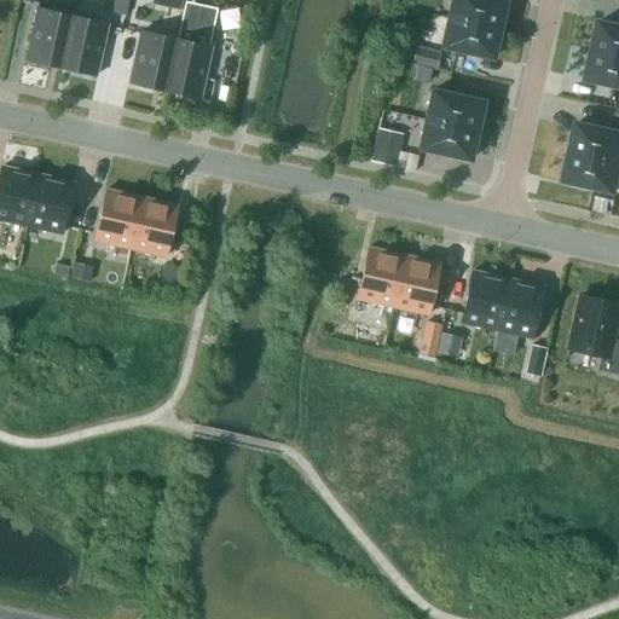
[(113,0),(111,10),(126,13),(128,0),(113,0)]
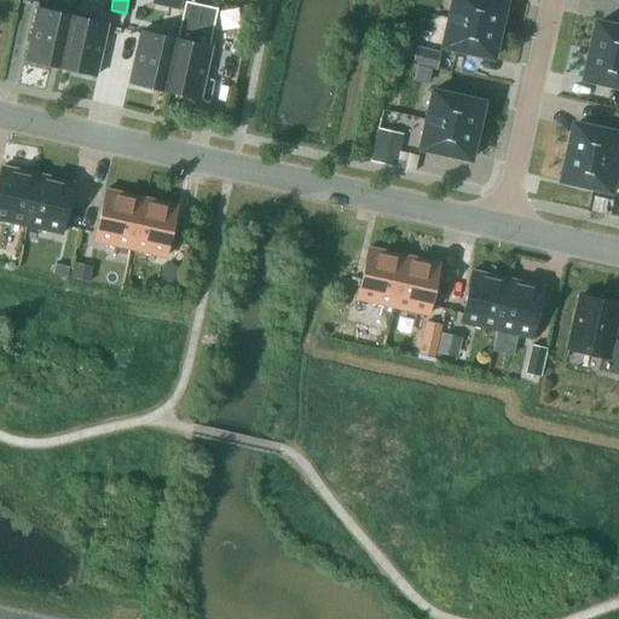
[(177,39),(165,90),(201,98),(212,46),(209,46),(218,7),(185,0),(177,39)]
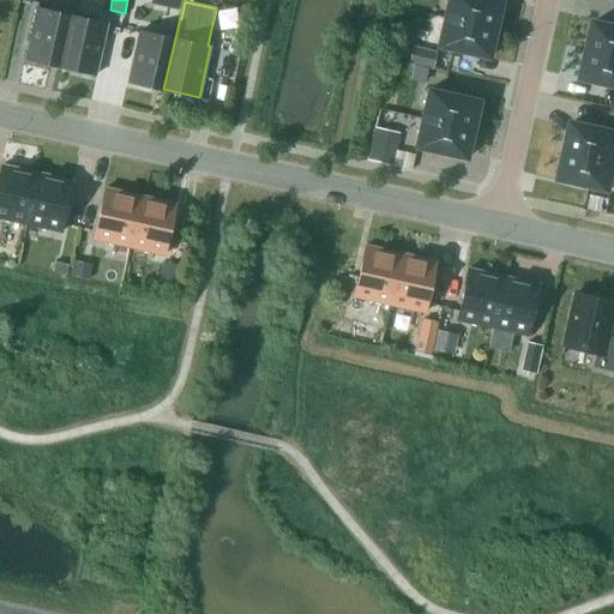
[(449,0),(445,18),(495,29),(500,0),(449,0)]
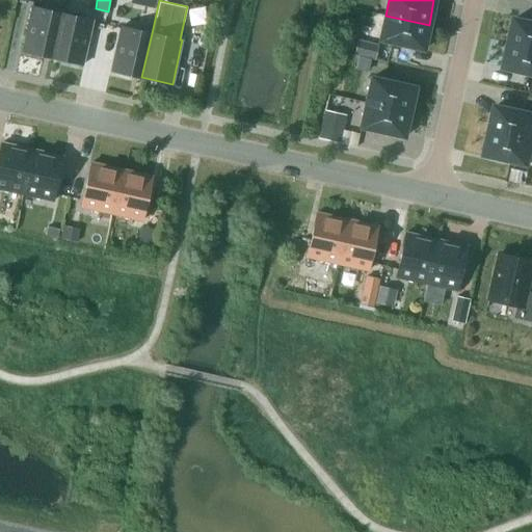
[(122,26),(111,71),(141,77),(152,33),(151,32),(157,8),(145,5),(139,30),(122,26)]
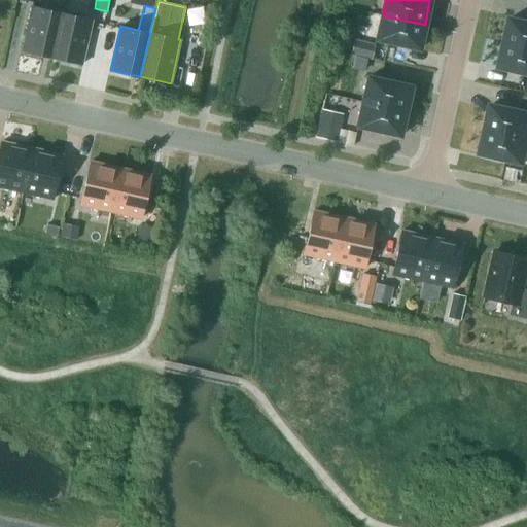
[(22,50),(51,57),(62,12),(32,6),(22,50)]
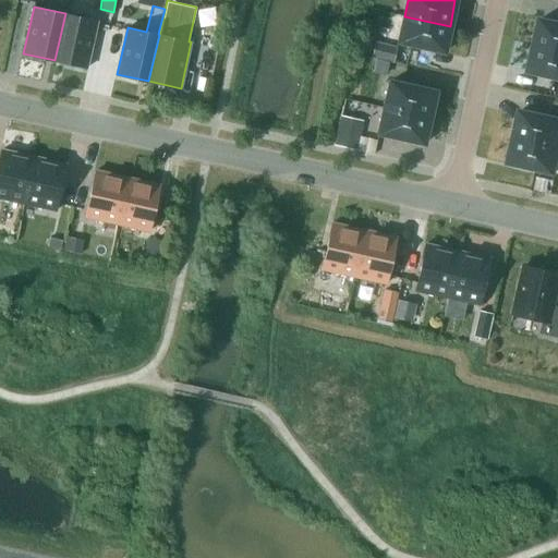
[(87,68),(97,21),(65,13),(55,60),(87,68)]
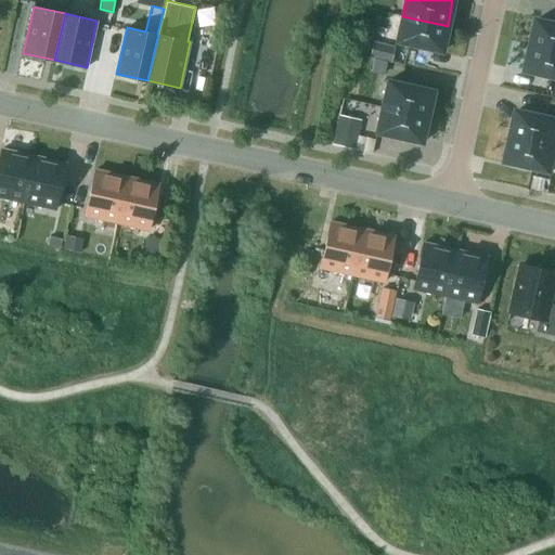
[(402,16),(397,42),(441,52),(448,26),(402,16)]
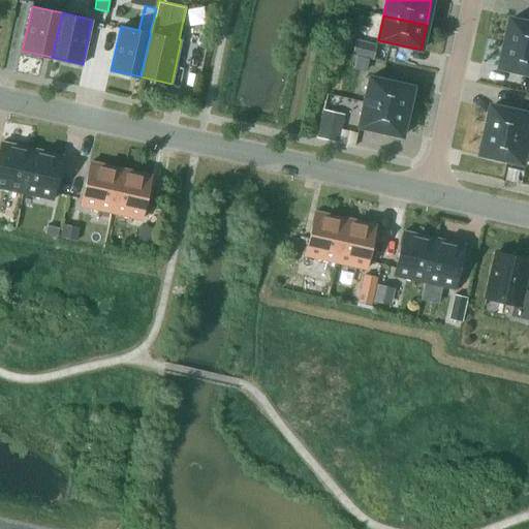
[(528,21),(512,18),(507,42),(528,47),(528,21)]
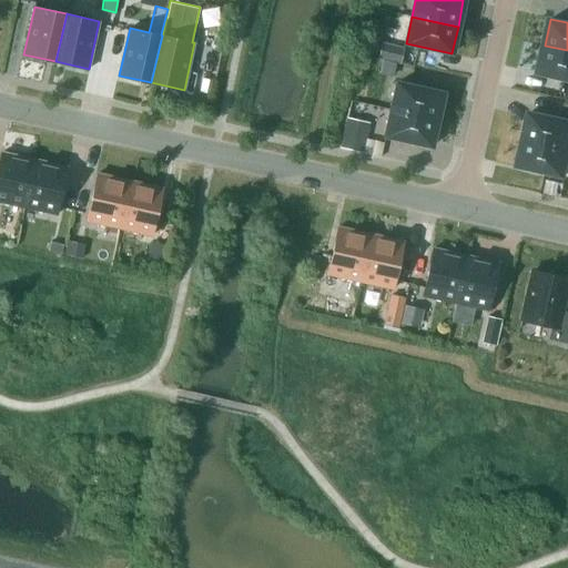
[(404,47),(382,42),(378,58),(401,63),(404,47)]
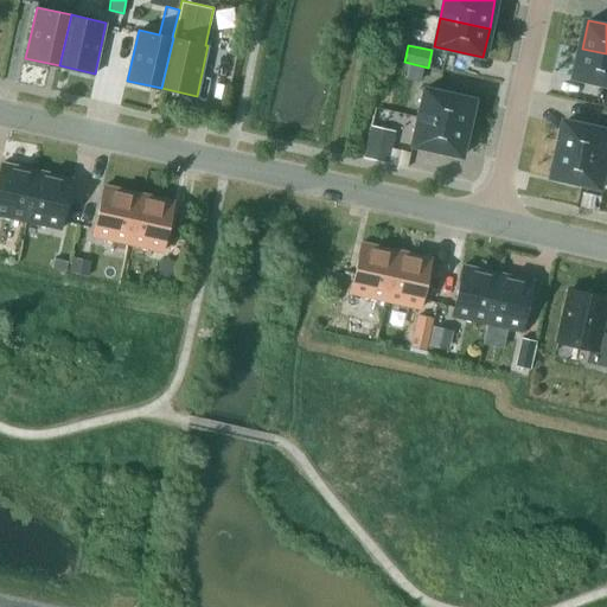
[(606,83),(606,53),(582,49),(575,77),(606,83)]
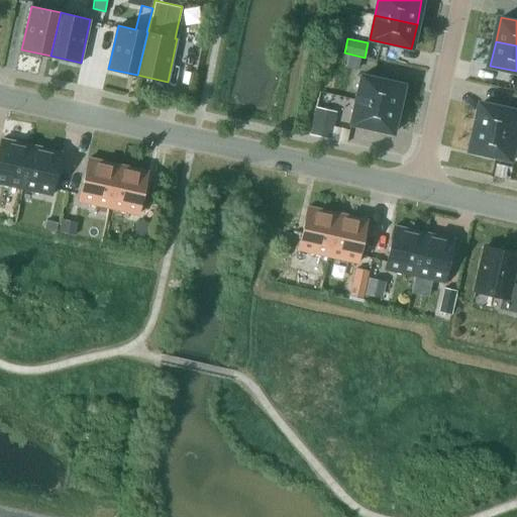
[(347,55),(345,67),(357,70),(360,58),(347,55)]
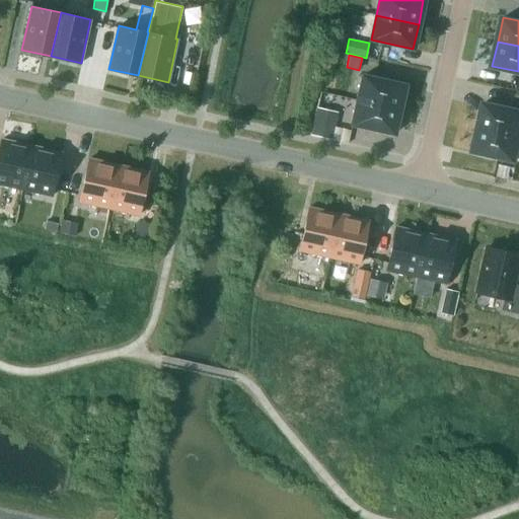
[(362,76),(357,99),(399,109),(404,85),(362,76)]
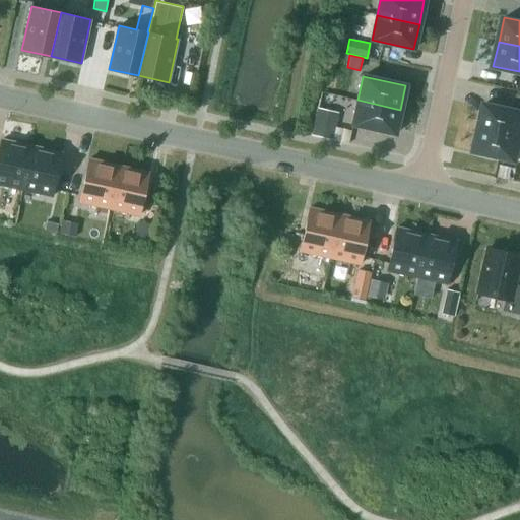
[(395,134),(400,110),(358,100),(352,124),(395,134)]
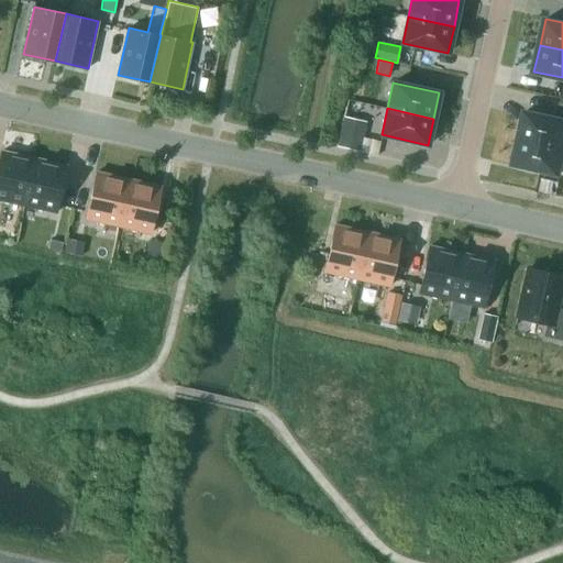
[(562,119),(525,111),(519,138),(562,146),(562,119)]
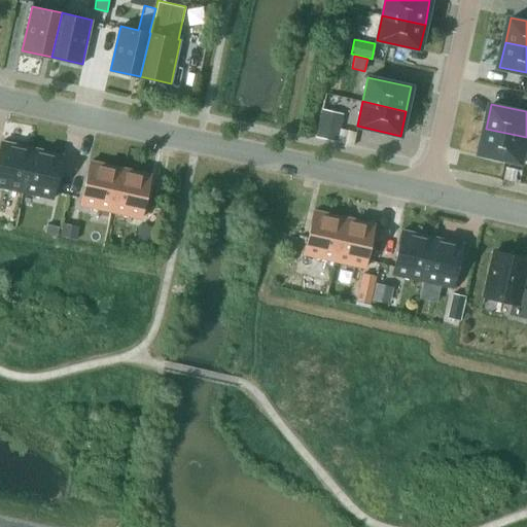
[(340,129),(342,119),(321,114),(316,137),(353,145),(356,132),(340,129)]
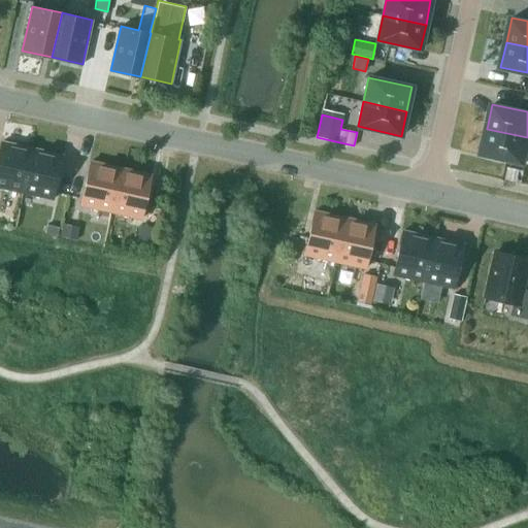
[(525,163),(527,146),(527,137),(487,129),(482,154),(525,163)]
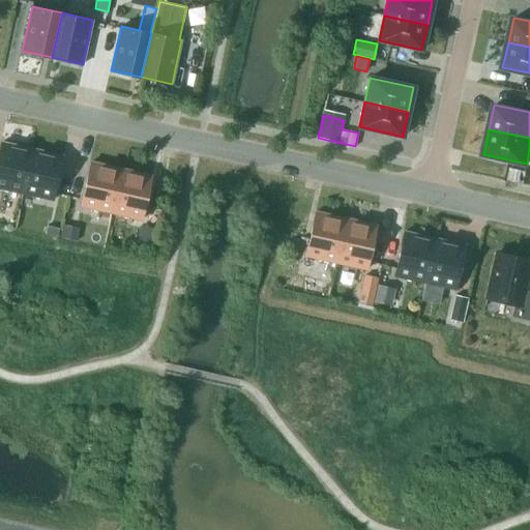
[(0,149),(0,187),(23,193),(32,148),(2,142),(0,149)]
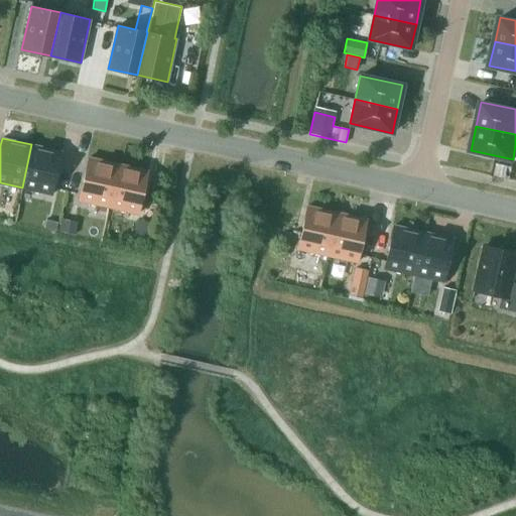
[(51,195),(60,151),(31,144),(22,187),(51,195)]
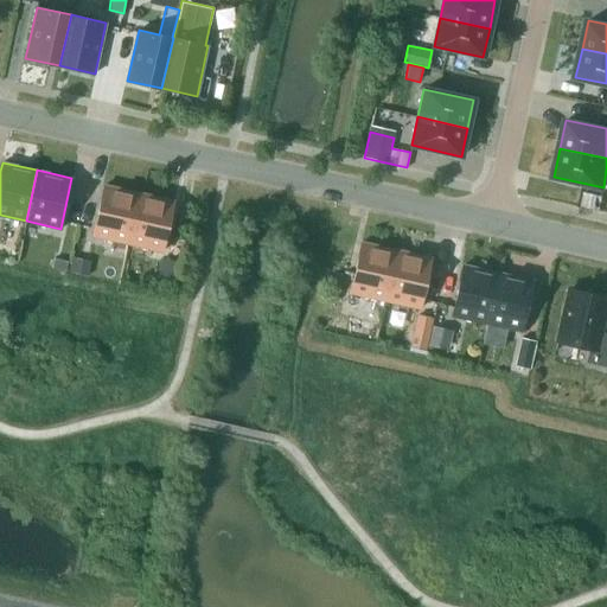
[(93,236),(127,243),(139,192),(104,185),(93,236)]
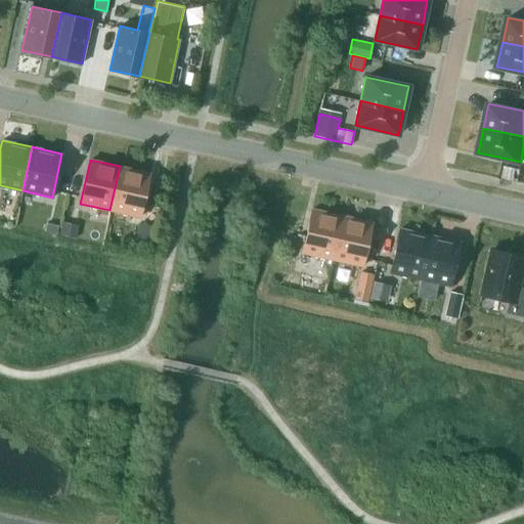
[(505,163),(501,175),(518,179),(521,167),(505,163)]
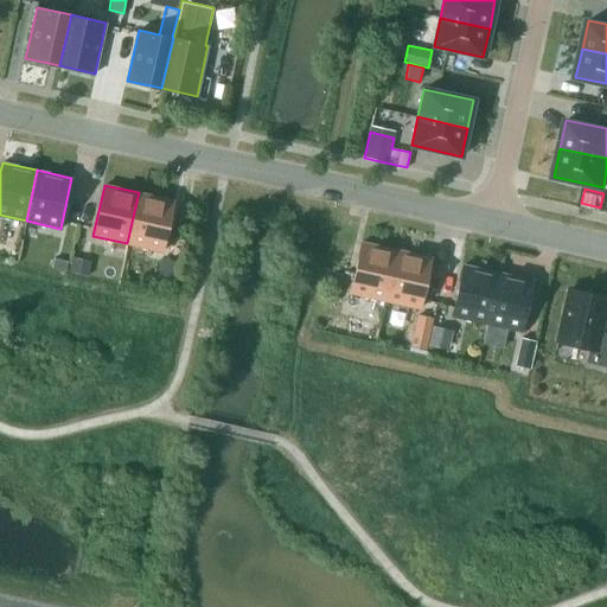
[(139,192),(127,243),(163,251),(173,200),(139,192)]
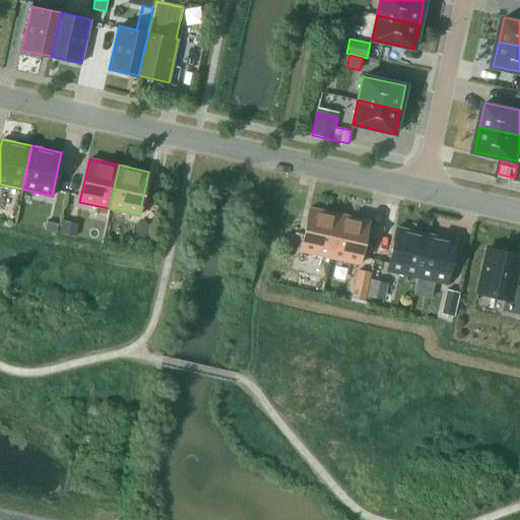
[(300,251),(329,258),(339,214),(310,207),(300,251)]
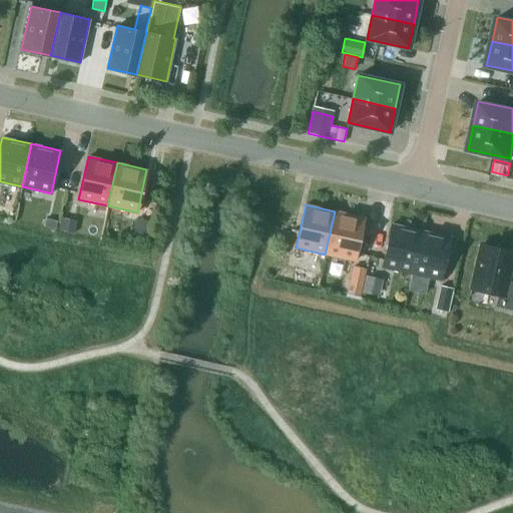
[(355,261),(364,217),(335,211),(325,254),(355,261)]
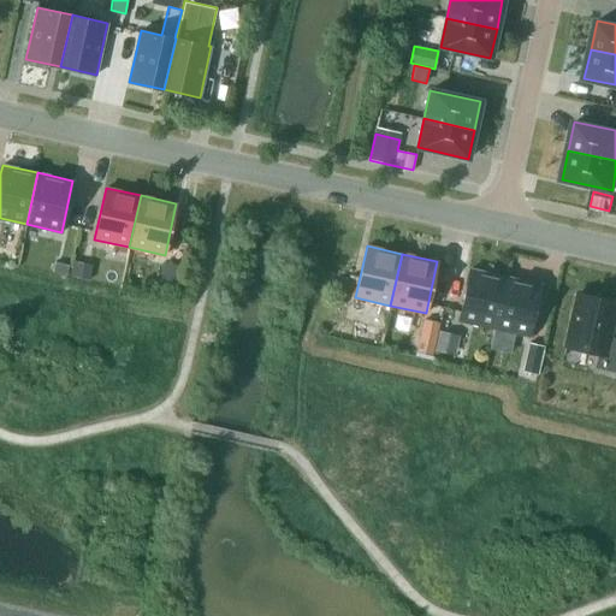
[(73,259),(71,276),(88,279),(92,262),(73,259)]
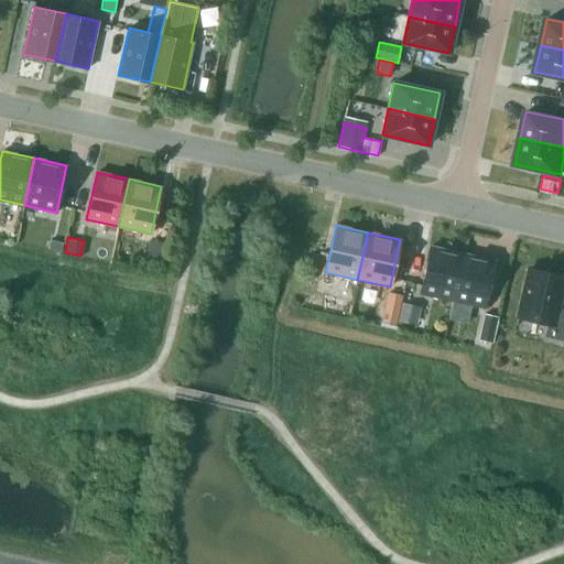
[(63,242),(50,239),(49,249),(62,251),(63,242)]
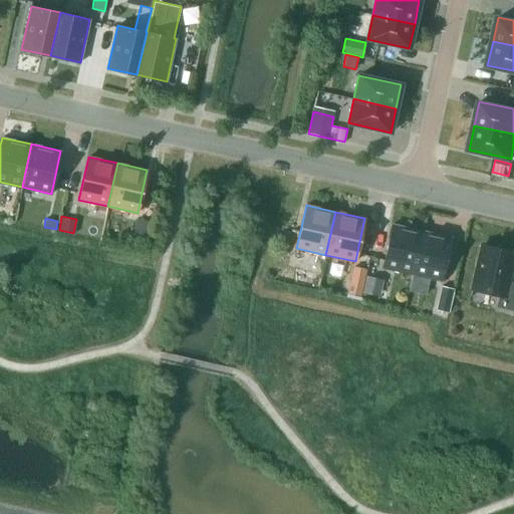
[(382,267),(412,274),(422,231),(393,224),(382,267)]
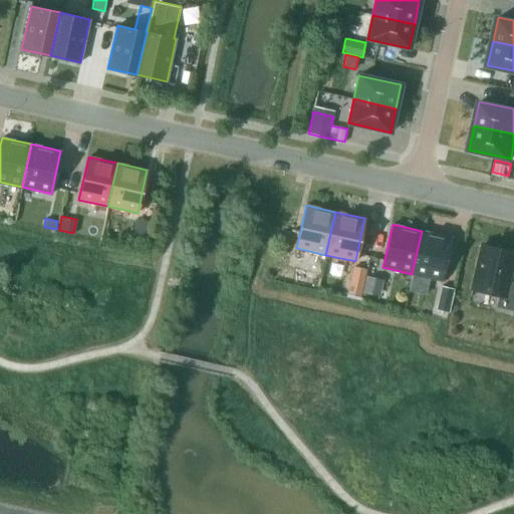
[(442,280),(451,237),(422,231),(412,274),(442,280)]
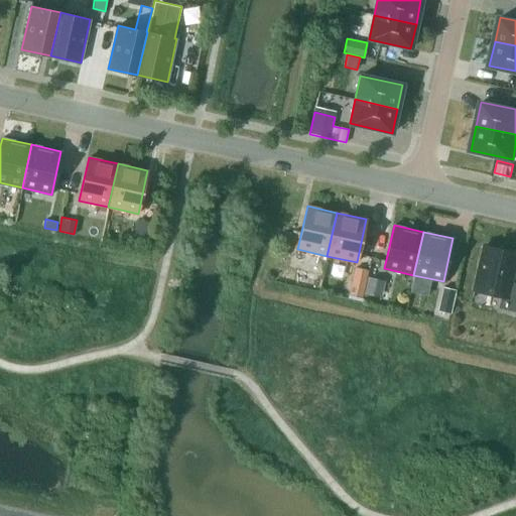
[(515,252),(485,245),(474,290),(500,296),(498,307),(515,311),(515,283),(510,282),(515,253),(515,252)]
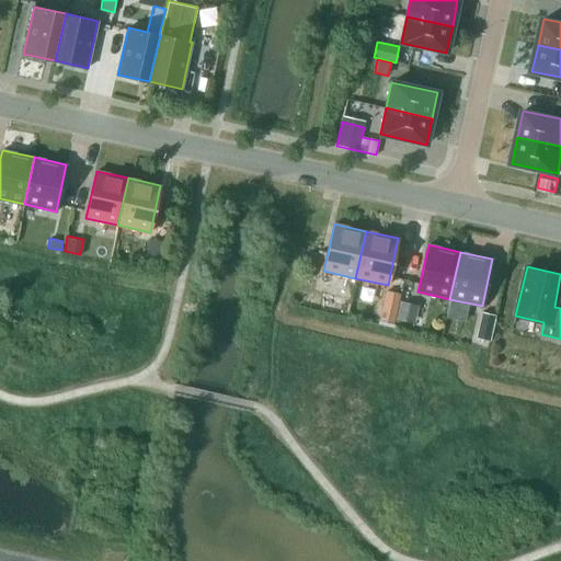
[(386,290),(382,306),(398,309),(401,294),(386,290)]
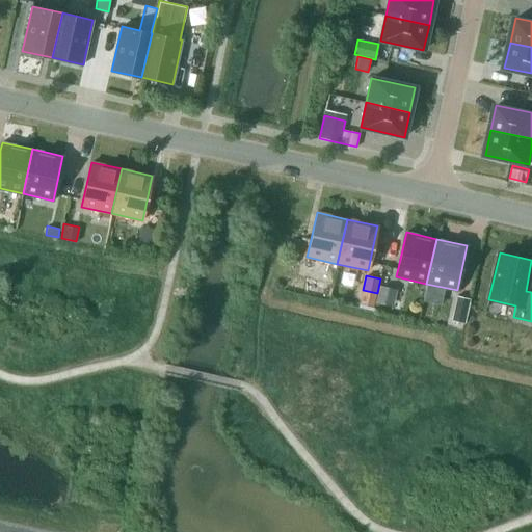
[(307,278),(302,294),(319,298),(322,282),(307,278)]
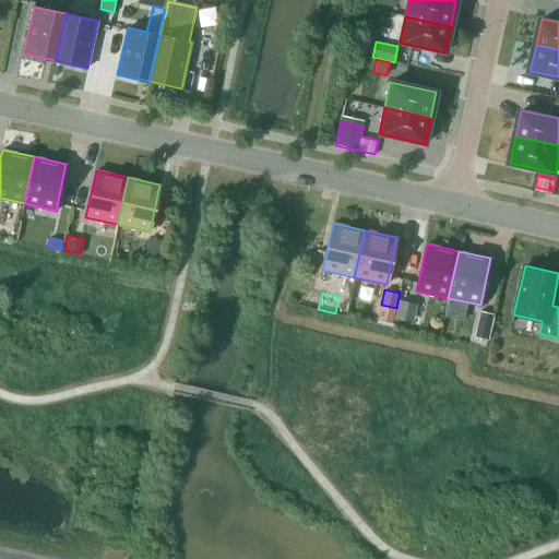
[(399,300),(395,318),(414,321),(417,304),(399,300)]
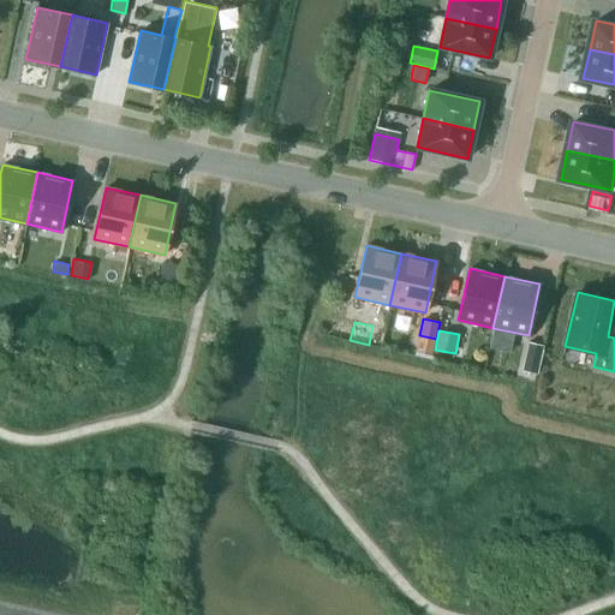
[(529,342),(523,370),(537,374),(543,346),(529,342)]
